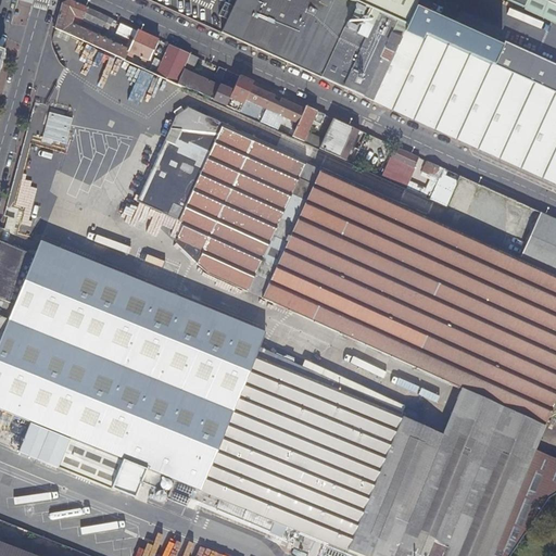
[(70,0),(63,4),(55,28),(91,45),(99,48),(125,60),(128,51),(129,50),(71,23),(75,13),(109,29),(113,19),(72,0),(70,0)]
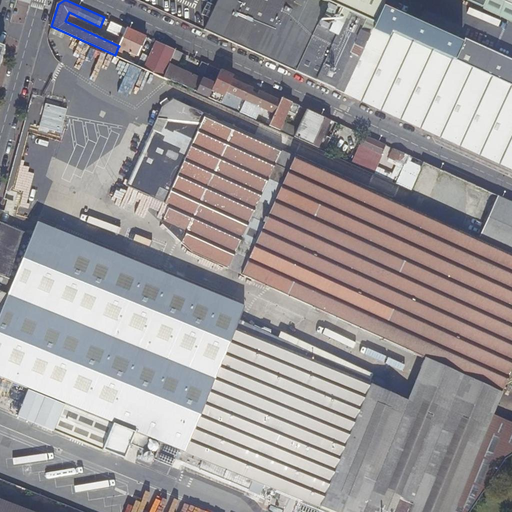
[(511,169),(511,58),(463,37),(462,41),(382,5),(383,0),(217,0),(204,29),(511,169)]
